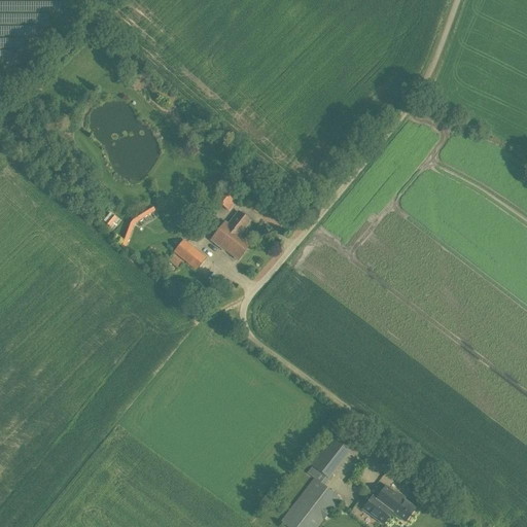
[(230,211),(245,191),(229,179),(213,200),(230,211)]
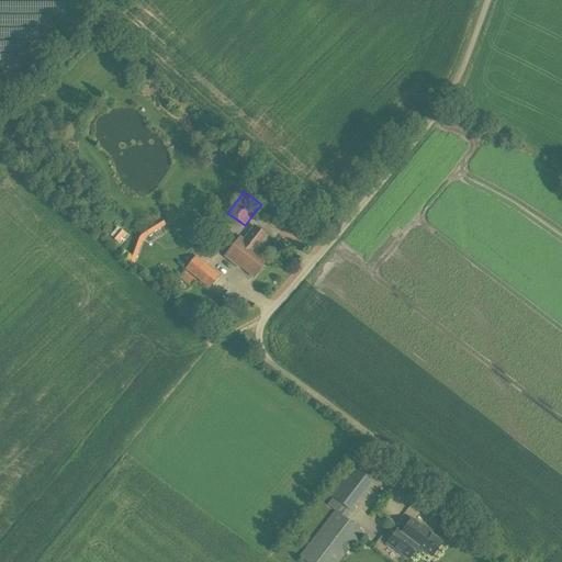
[(168,231),(165,225),(163,221),(141,234),(137,237),(128,261),(134,263),(143,239),(144,238),(148,236),(152,240),(155,238),(152,234),(154,232),(157,237),(160,235),(158,229),(161,227),(165,233),(168,231)]
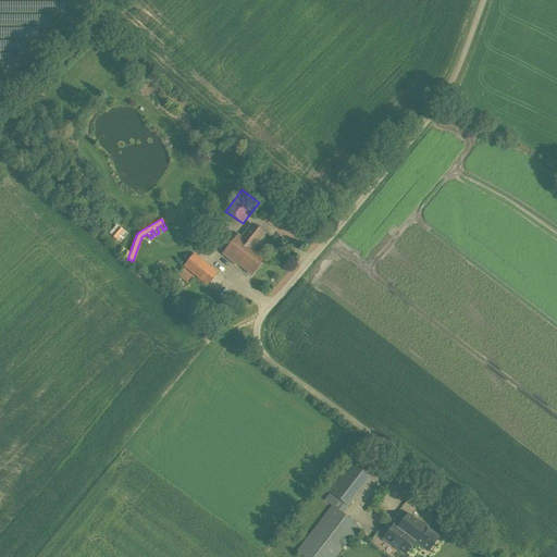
[(255,248),(265,234),(251,222),(240,236),(237,234),(221,255),(250,277),(267,257),(255,248)]
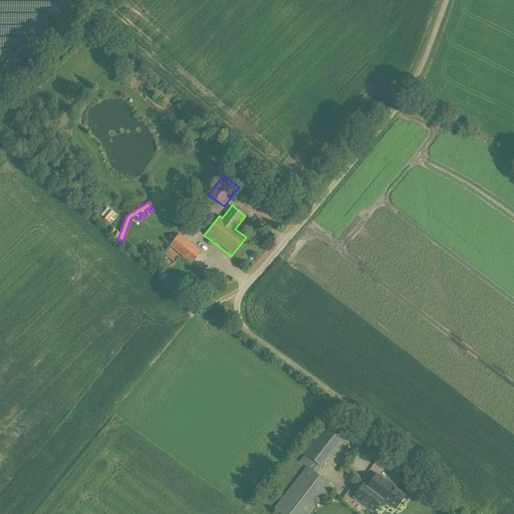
[(107,222),(114,214),(110,211),(103,219),(107,222)]
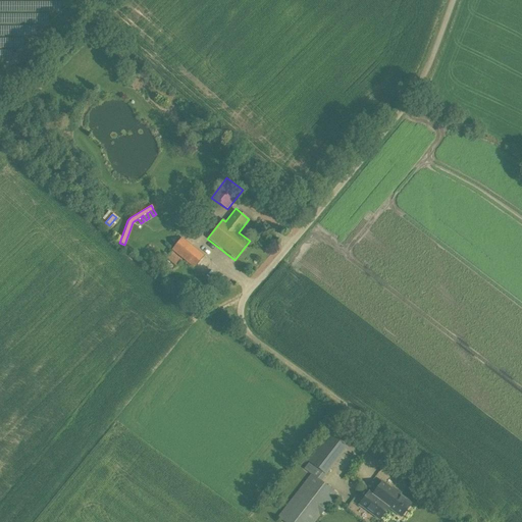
[(194,268),(205,256),(181,238),(171,250),(194,268)]
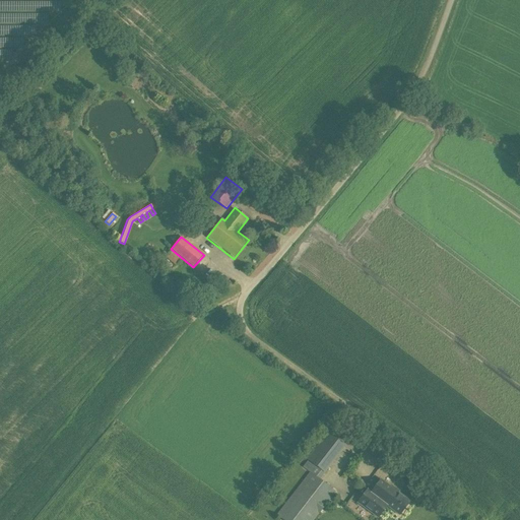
[(324,473),(346,446),(327,432),(306,459),(308,460),(303,466),(309,472),(276,515),(282,519),(314,519),(336,492),(320,479),(324,473)]
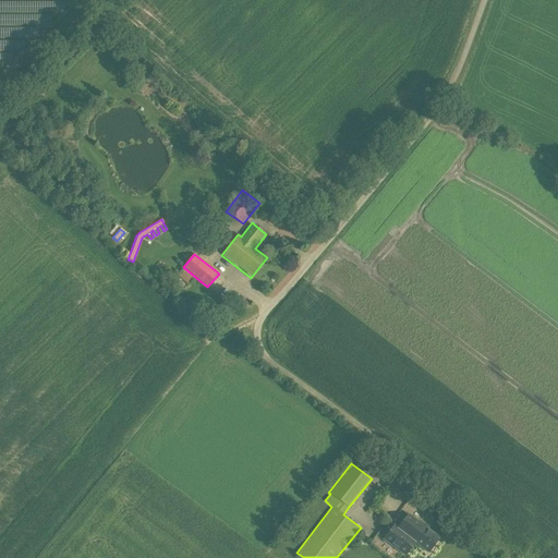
[(405,484),(400,490),(411,498),(415,492),(405,484)]
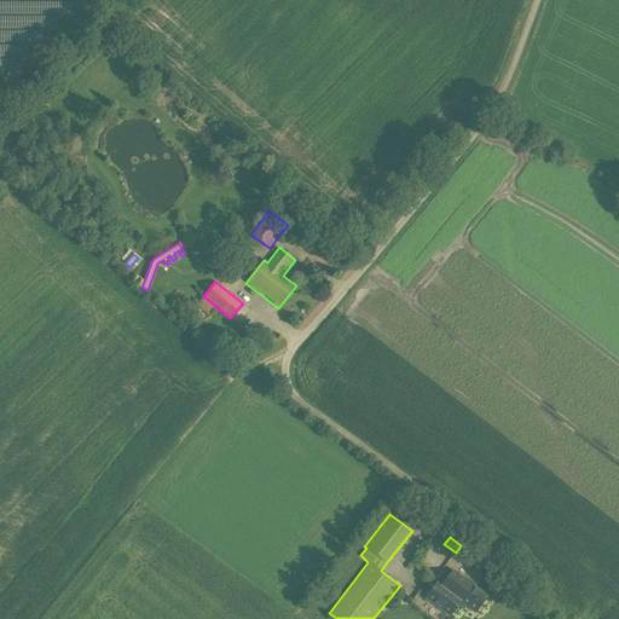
[(441,586),(440,588),(458,601),(461,603),(475,613),(487,596),(453,571),(441,586)]
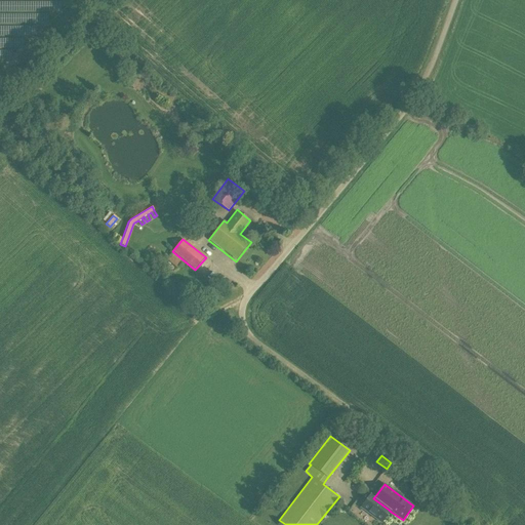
[(370,494),(360,508),(381,524),(391,512),(389,510),(373,498),(374,497),(372,495),(370,494)]
